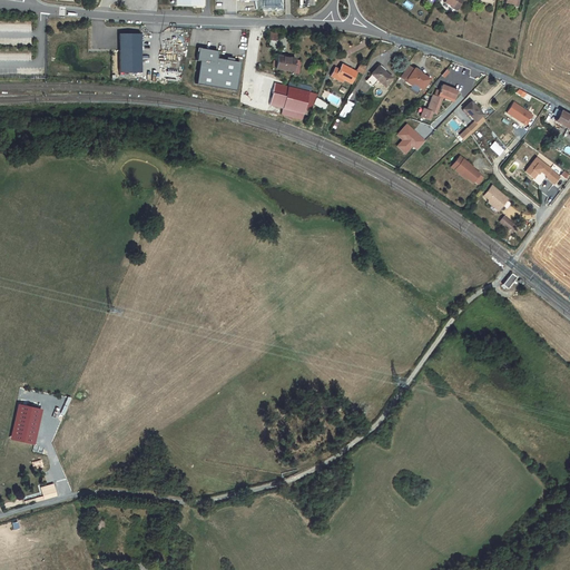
[(443,0),(443,2),(451,7),(451,8),(457,10),(461,0),(443,0)]
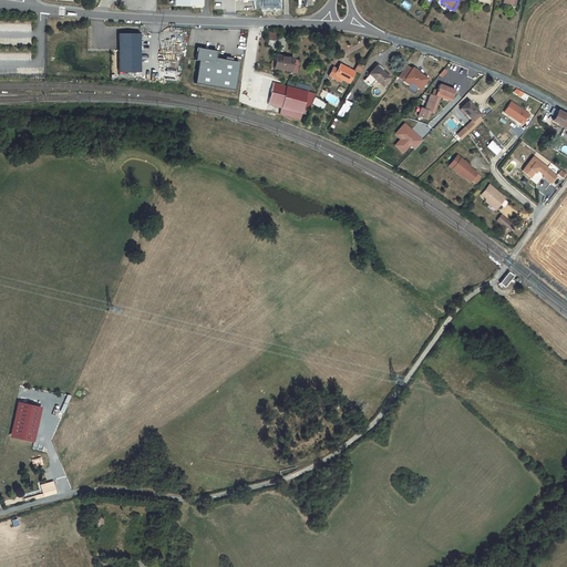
[(140,33),(117,33),(117,49),(138,49),(140,33)]
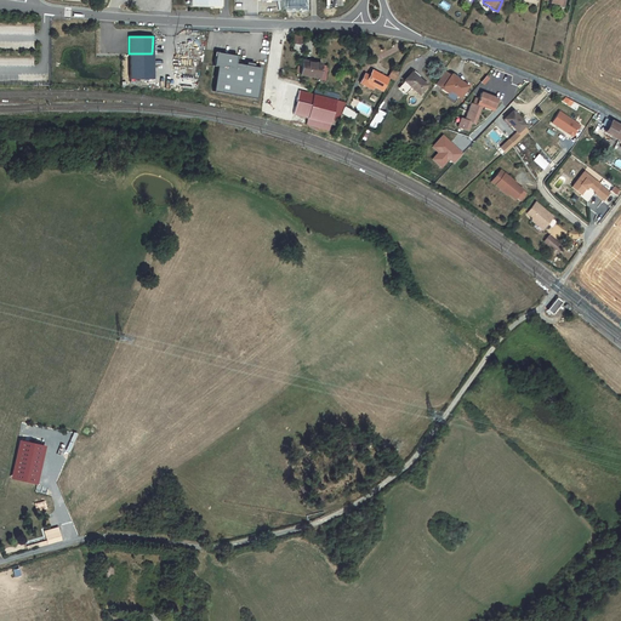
[(237,56),(215,52),(214,66),(217,67),(212,91),(256,98),(261,68),(235,63),(237,56)]
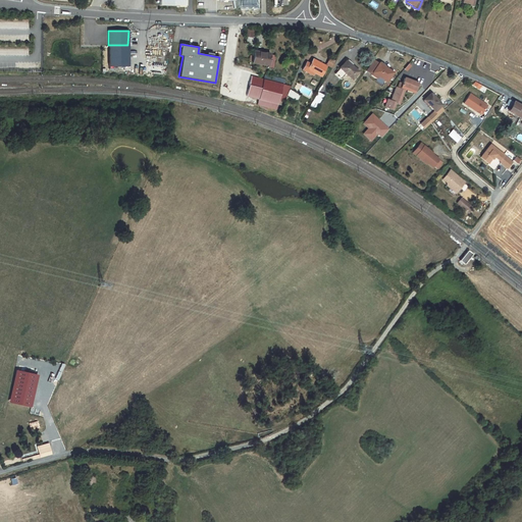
[(127,66),(127,45),(108,45),(108,66),(127,66)]
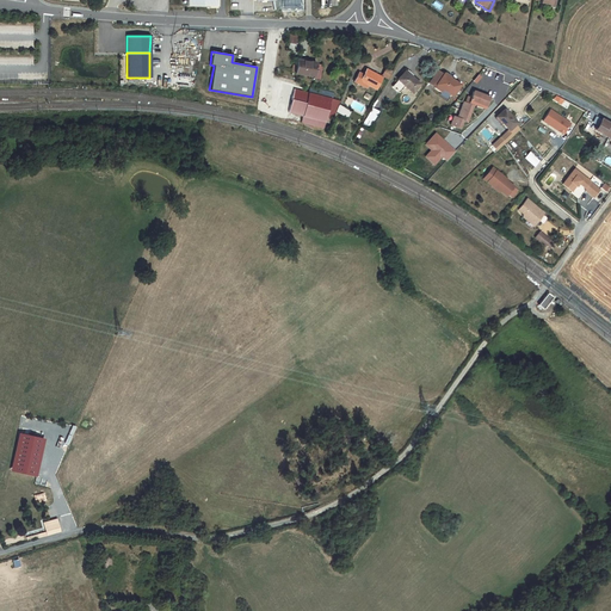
[(315,63),(297,60),(295,74),(314,76),(313,79),(319,79),(321,65),(315,65),(315,63)]
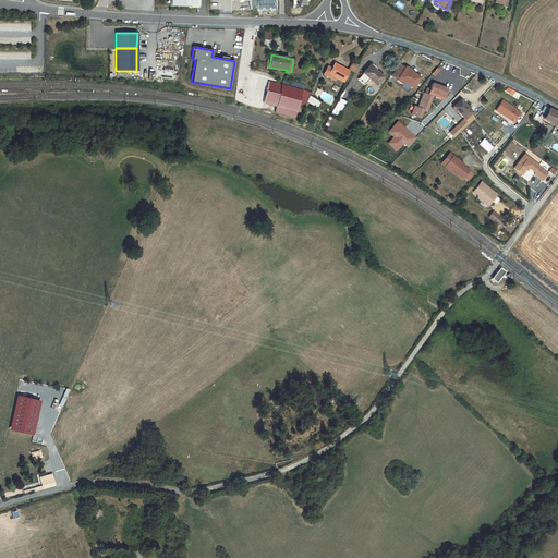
[(358,65),(353,62),(349,69),(354,72),(358,65)]
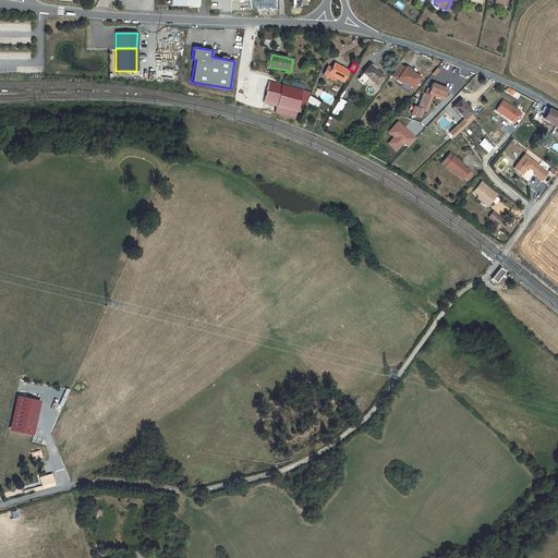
[(363,73),(358,79),(364,85),(370,79),(376,84),(383,76),(375,70),(376,69),(371,64),(363,73)]
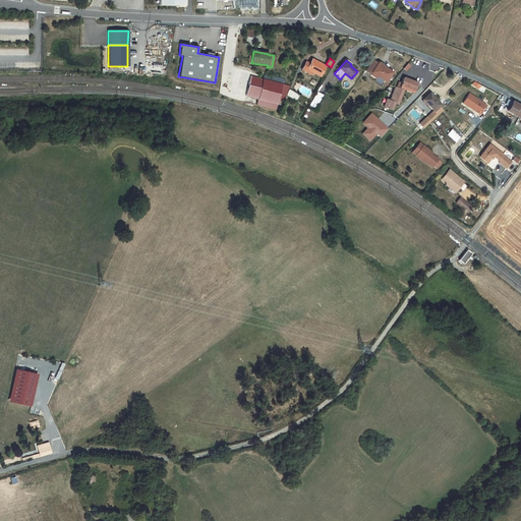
[(384,68),(378,64),(372,60),(365,70),(370,74),(371,72),(372,72),(377,75),(386,81),(392,72),(384,67),(384,68)]
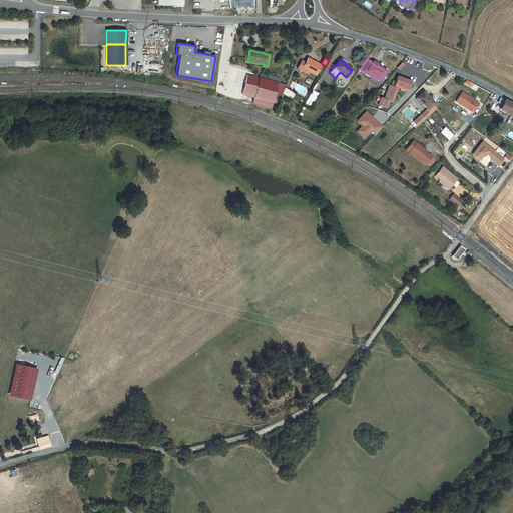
[(301,61),(297,68),(304,72),(305,69),(309,71),(315,75),(321,65),(314,61),(313,63),(307,60),(305,63),(301,61)]
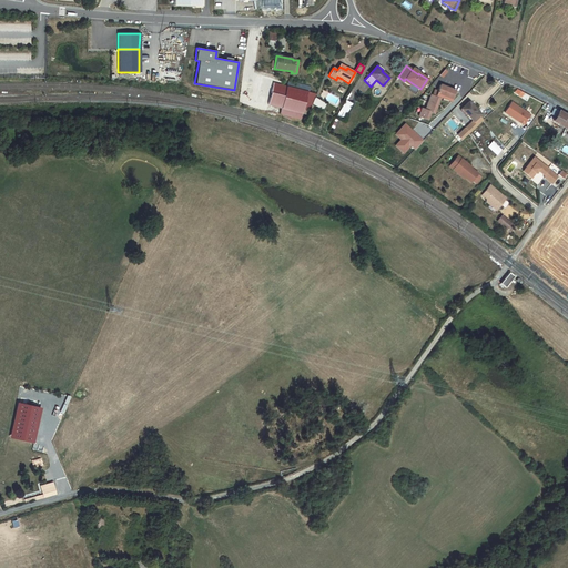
[(273,83),(267,104),(282,109),(280,113),(301,119),(302,113),(305,114),(306,109),(310,110),(312,103),(315,98),(316,94),(308,92),(310,87),(288,81),(287,87),(273,83)]
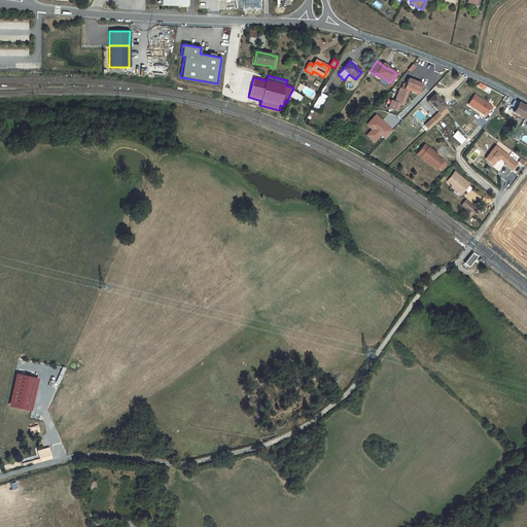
[(422,84),(408,78),(406,84),(403,83),(401,89),(399,89),(394,102),(391,101),(388,107),(396,110),(398,104),(401,105),(408,91),(405,90),(406,86),(419,92),(422,84)]
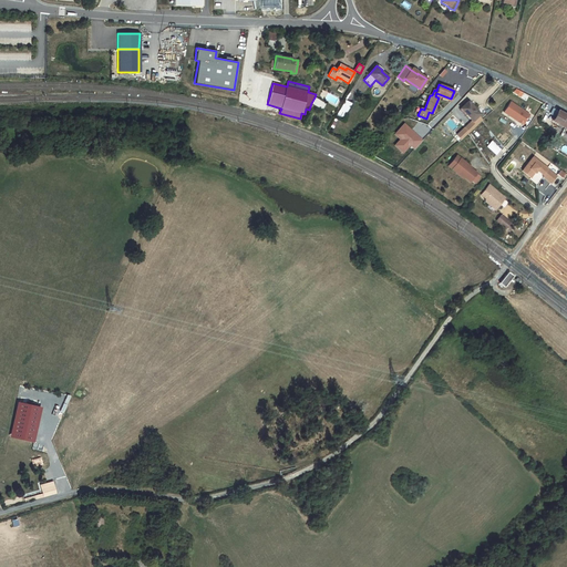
[(326,103),(315,98),(311,103),(322,110),(326,103)]
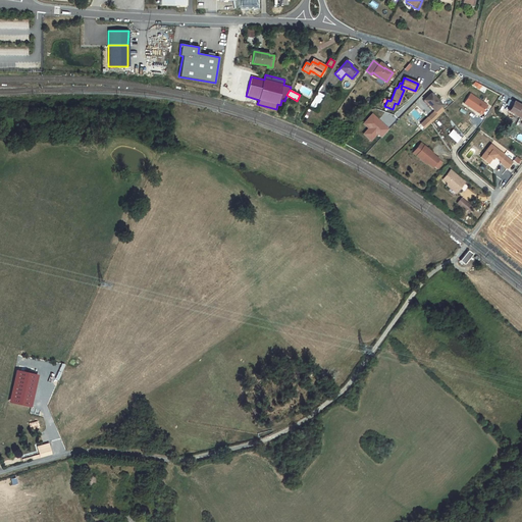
[(313,101),(311,105),(316,108),(318,104),(323,96),(317,92),(313,101)]
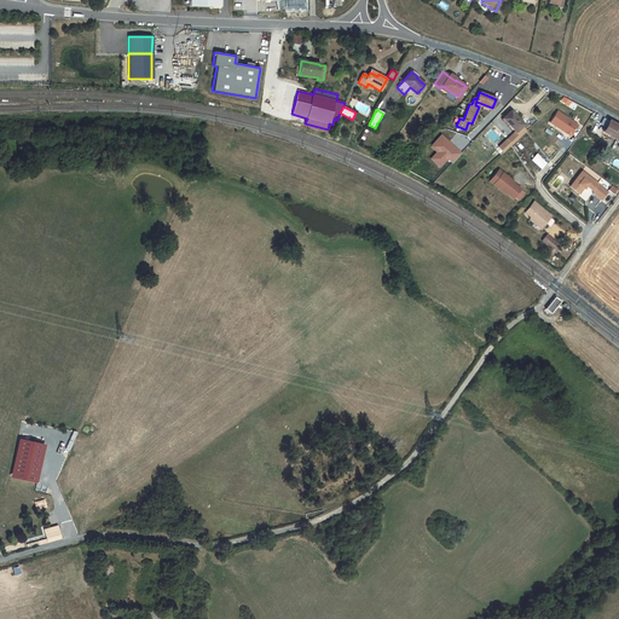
[(556,110),(548,122),(570,137),(578,123),(556,110)]
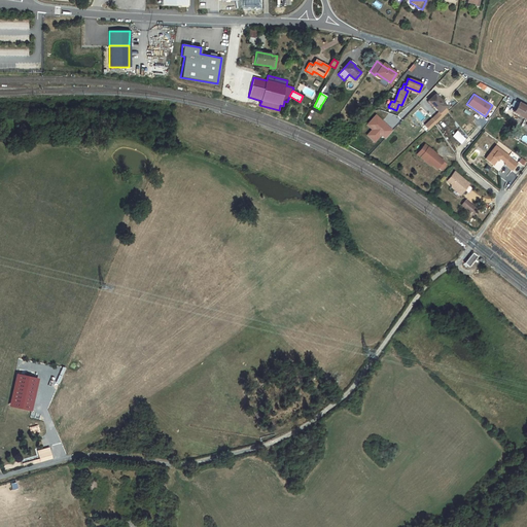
[(435,95),(428,101),(438,112),(446,106),(440,99),(435,95)]
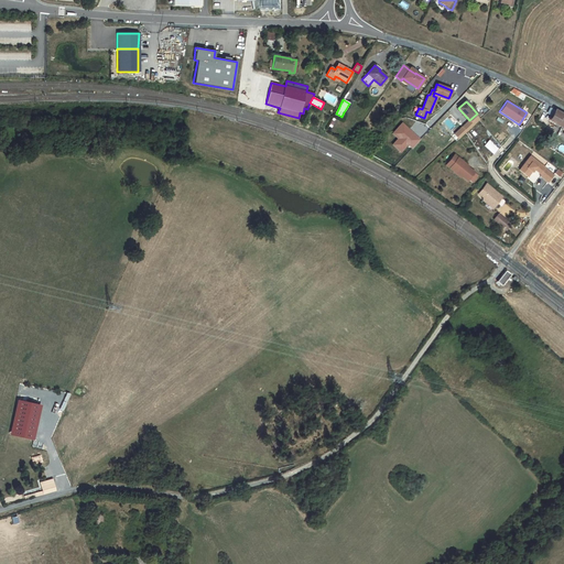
[(563,115),(555,110),(551,118),(563,126),(563,122),(563,115)]
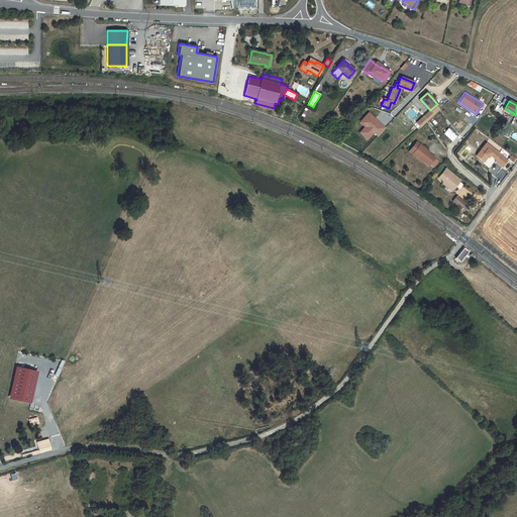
[(504,107),(503,109),(515,116),(516,115),(505,108),(504,107)]
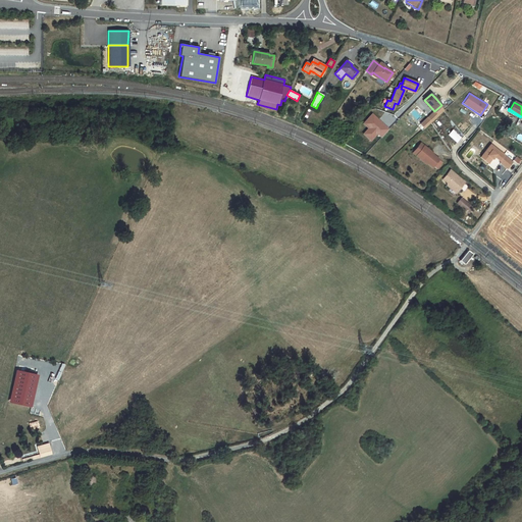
[(452,128),(447,134),(455,143),(460,137),(452,128)]
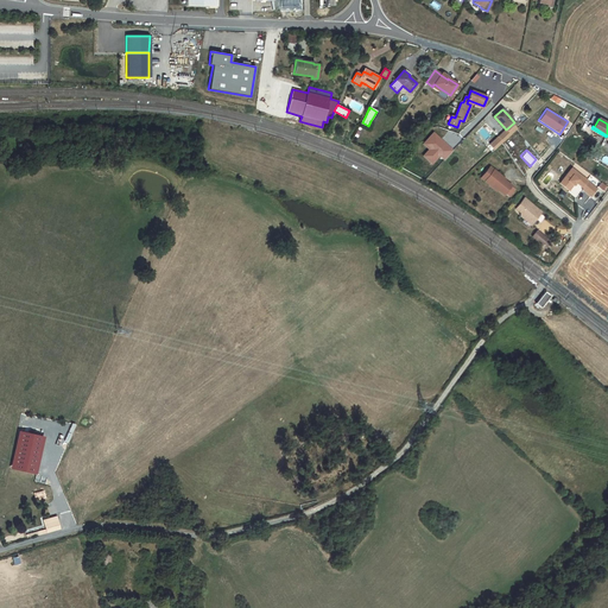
[(488,165),(479,177),(507,200),(517,188),(488,165)]
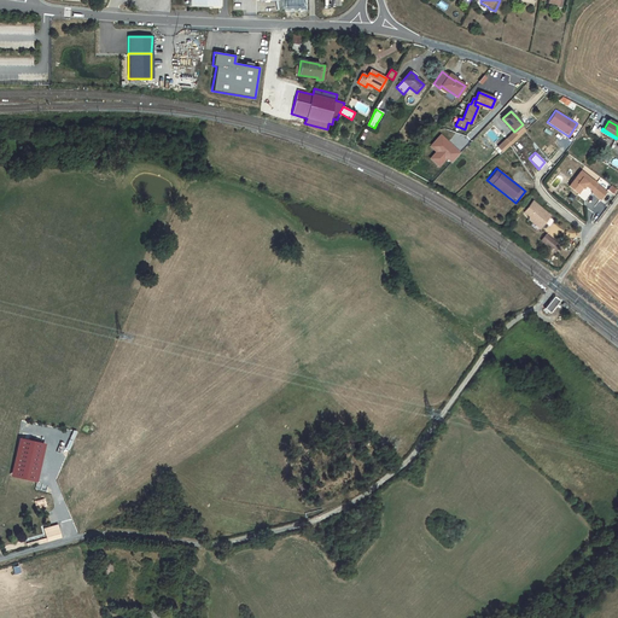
[(600,199),(607,191),(579,169),(566,186),(577,193),(583,186),(600,199)]
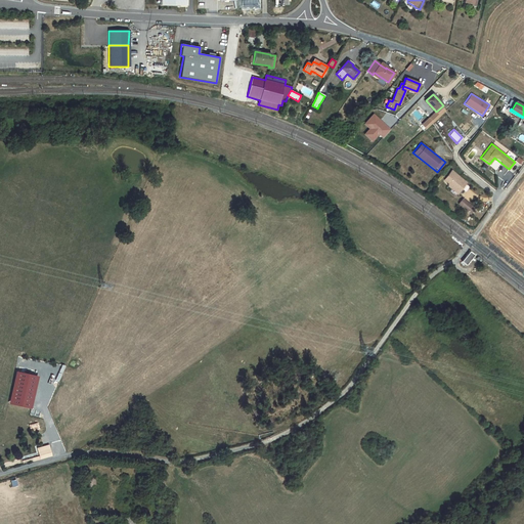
[(441,180),(456,193),(467,182),(451,169),(441,180)]
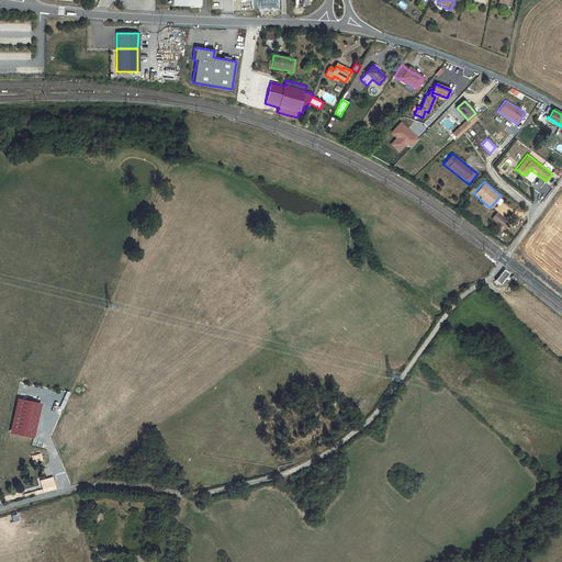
[(496,213),(492,218),(504,229),(506,226),(508,223),(496,213)]
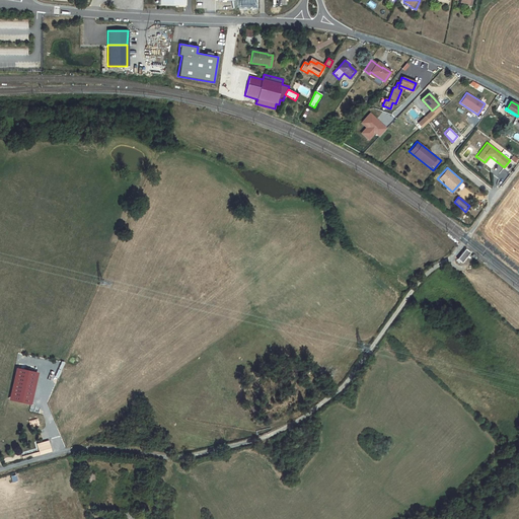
[(474,215),(467,209),(465,212),(471,217),(474,215)]
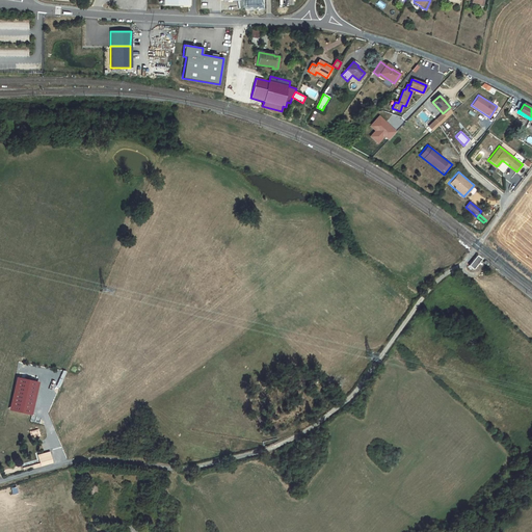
[(477,255),(469,265),(473,269),(481,259),(477,255)]
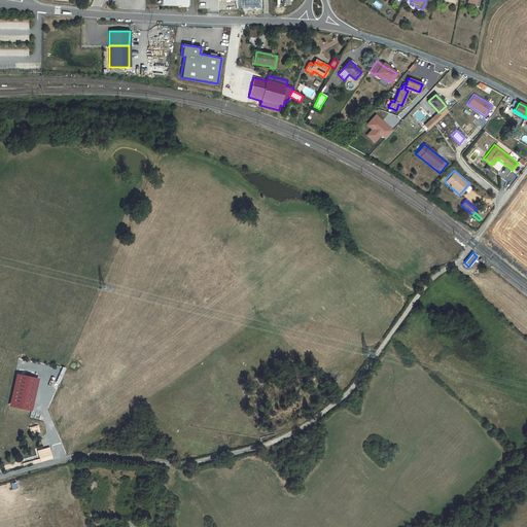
[(39,461),(51,458),(48,447),(36,450),(39,461)]
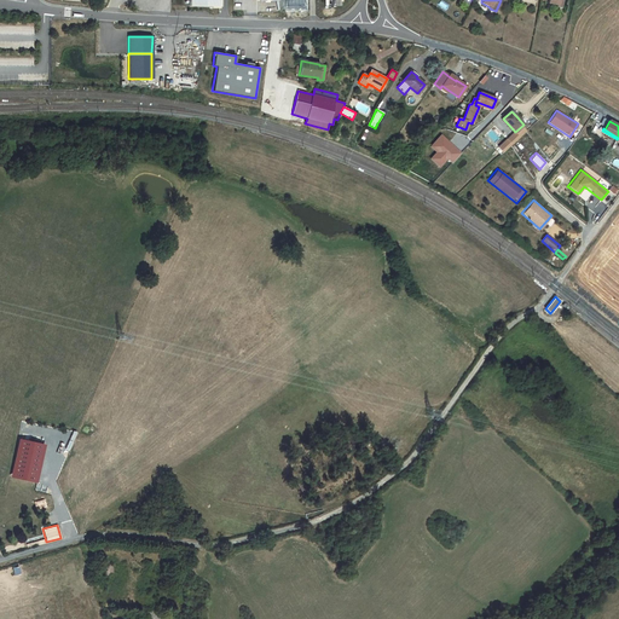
[(111,565),(102,567),(104,576),(114,573),(111,565)]
